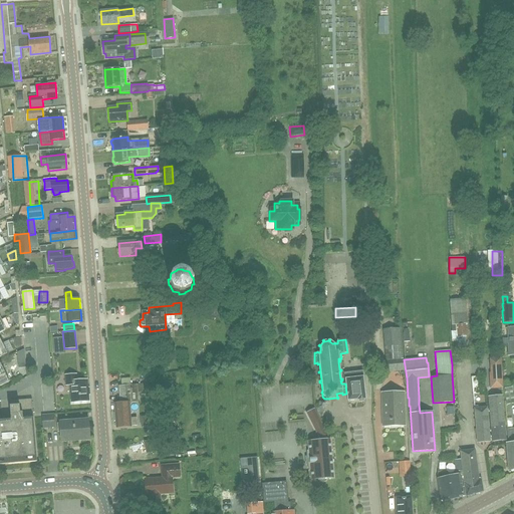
[(386,360),(387,371),(394,371),(403,370),(404,370),(404,359),(403,358),(393,359),(386,360)]
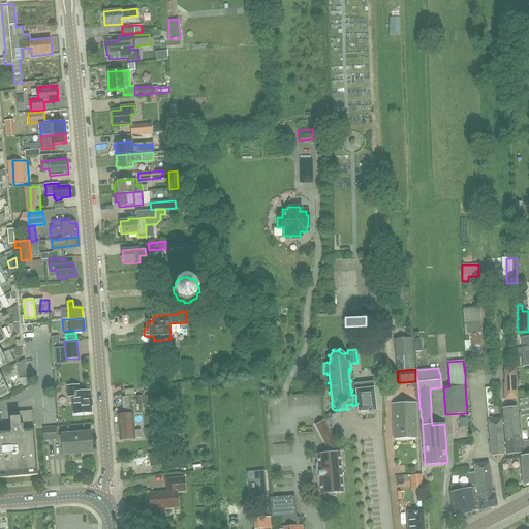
[(0,374),(0,397),(9,393),(0,374)]
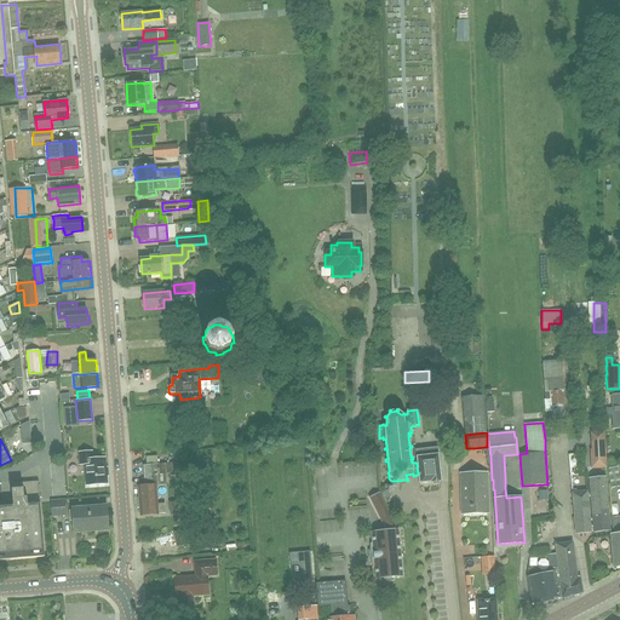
[(415,451),(417,463),(418,475),(419,483),(441,481),(437,448),(415,451)]
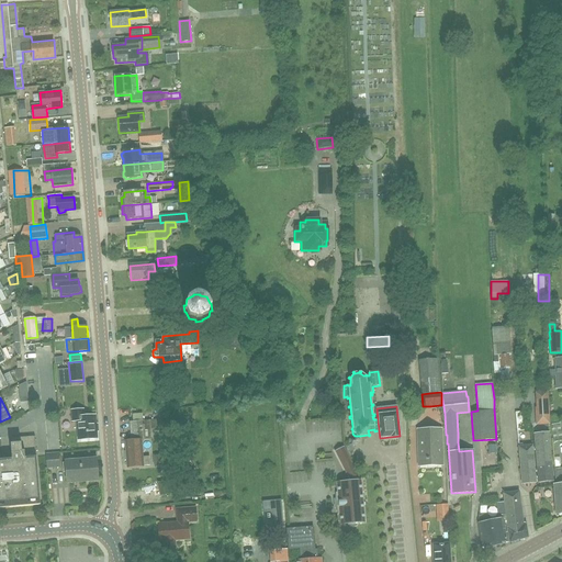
[(94,415),(83,416),(82,409),(71,409),(72,420),(78,420),(80,439),(97,438),(94,415)]
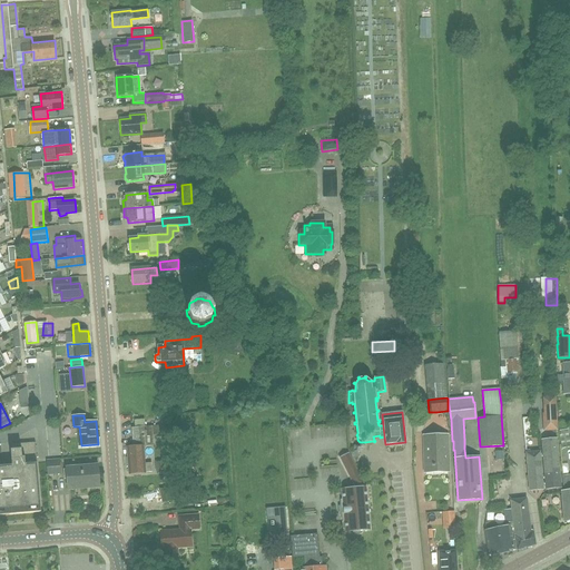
[(529,438),(537,438),(536,419),(528,419),(529,438)]
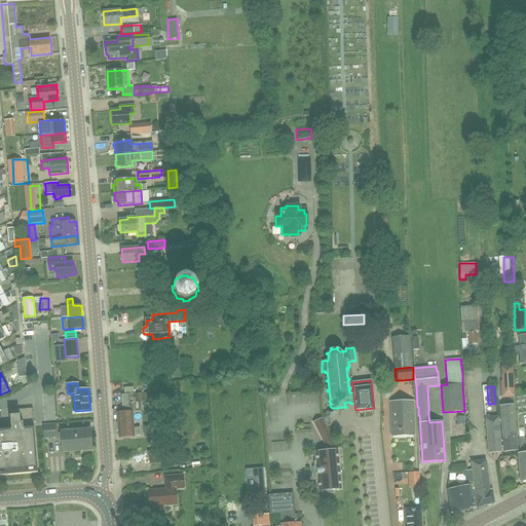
[(515,398),(514,386),(500,387),(501,398),(515,398)]
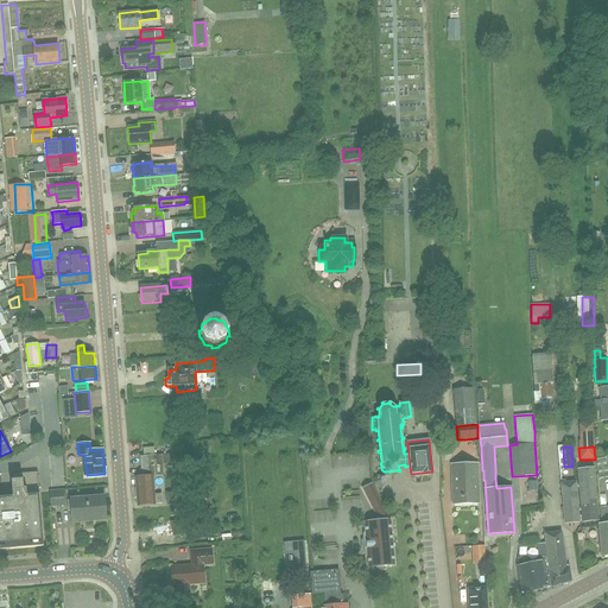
[(141,477),(135,477),(138,506),(156,505),(163,505),(162,495),(154,495),(153,476),(157,476),(157,475),(156,464),(163,464),(170,463),(169,454),(162,455),(154,455),(145,455),(140,456),(141,477)]
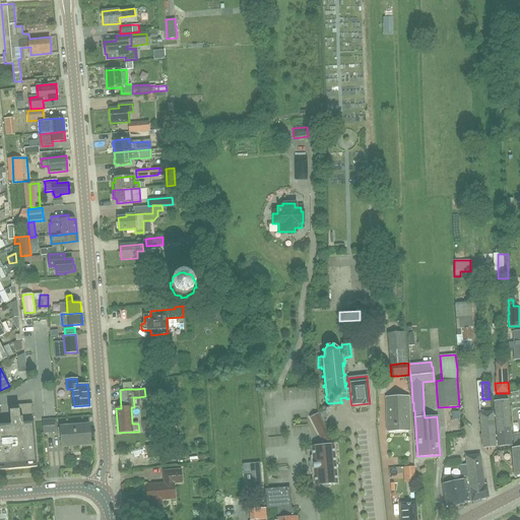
[(510,393),(513,409),(519,407),(519,406),(518,392),(510,393)]
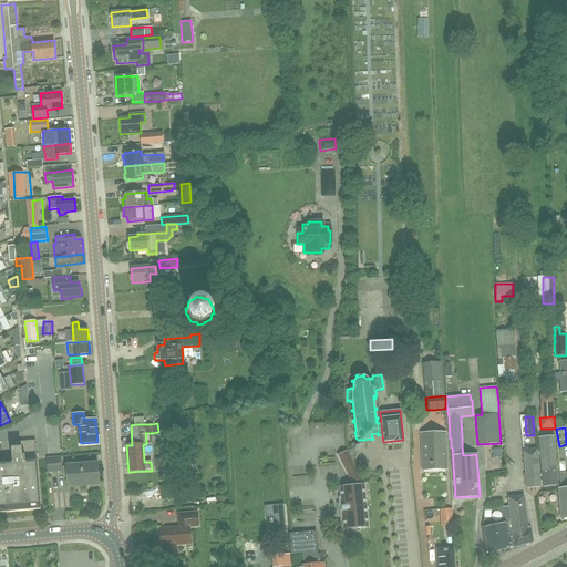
[(422,470),(446,468),(444,433),(421,433),(422,470)]
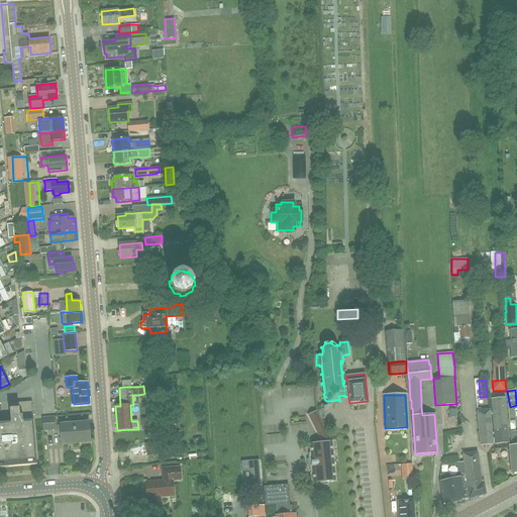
[(495,443),(509,441),(505,398),(491,399),(495,443)]
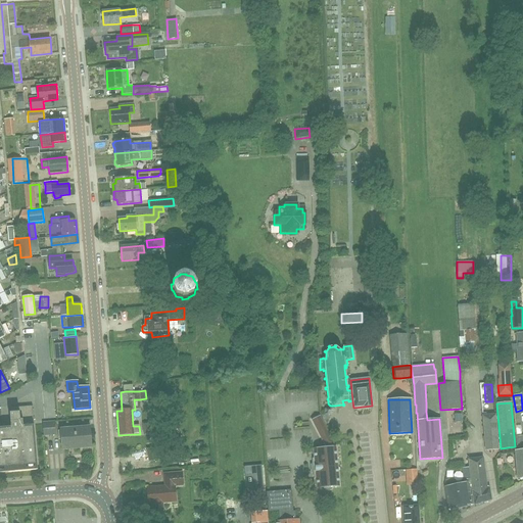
[(0,473),(38,470),(33,406),(9,408),(10,427),(0,427),(0,473)]
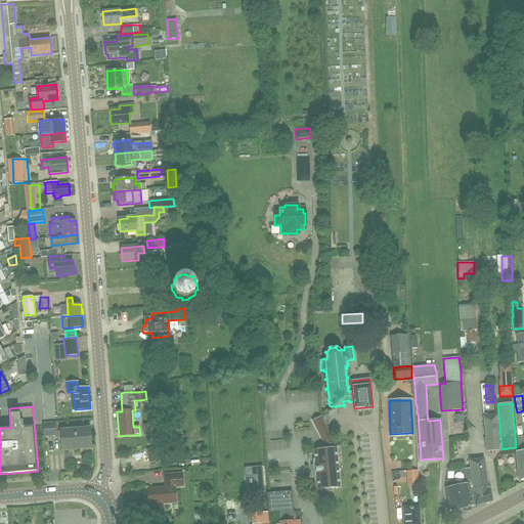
[(487,450),(499,449),(496,415),(484,416),(487,450)]
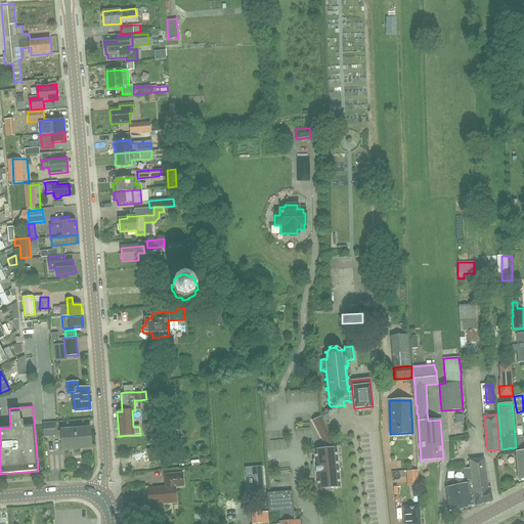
[(314,480),(316,480),(316,488),(324,488),(328,490),(331,490),(334,487),(340,487),(337,447),(336,447),(319,417),(312,421),(326,448),(313,450),(314,459),(312,460),(314,480)]
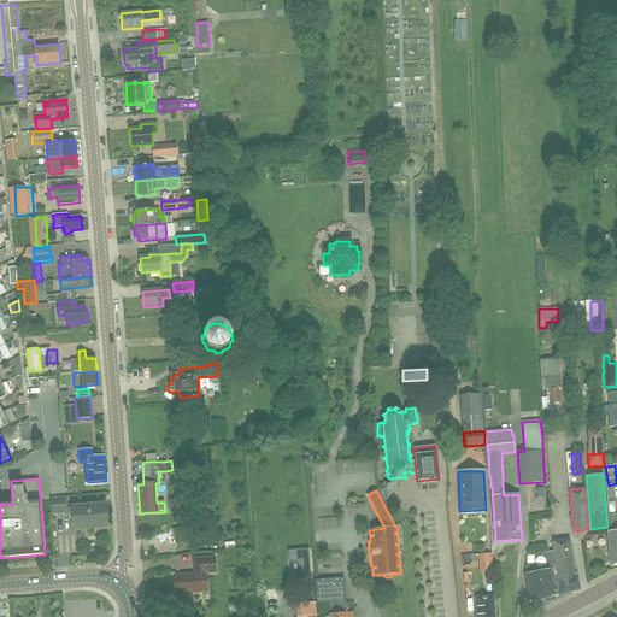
[(50,499),(52,513),(62,512),(62,510),(66,510),(65,498),(50,499)]
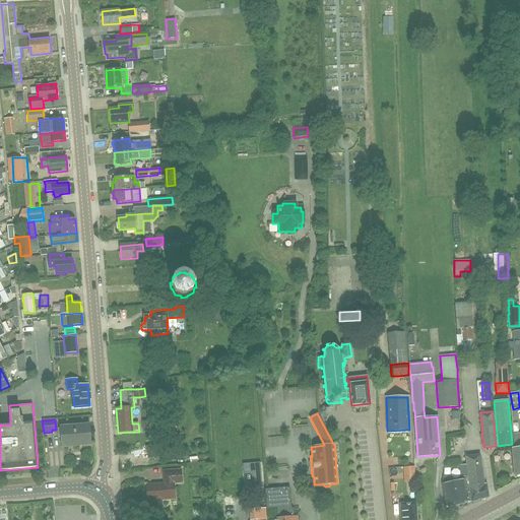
[(151,420),(141,421),(142,431),(152,430),(151,420)]
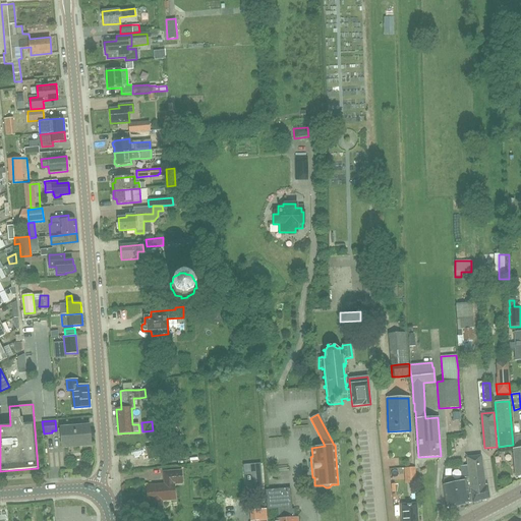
[(62,448),(76,447),(92,445),(90,425),(60,427),(62,448)]
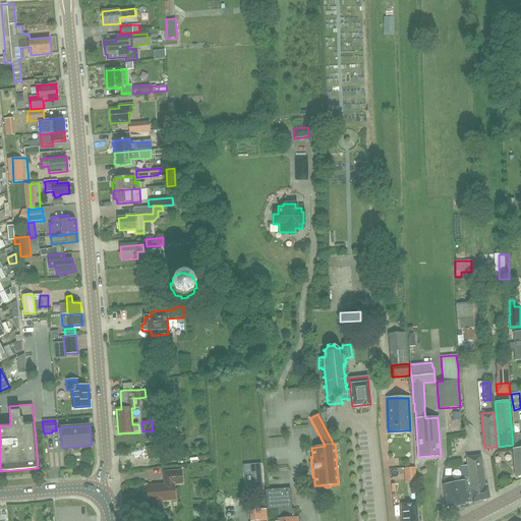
[(159,442),(159,445),(146,447),(148,459),(161,457),(160,448),(165,447),(164,441),(159,442)]
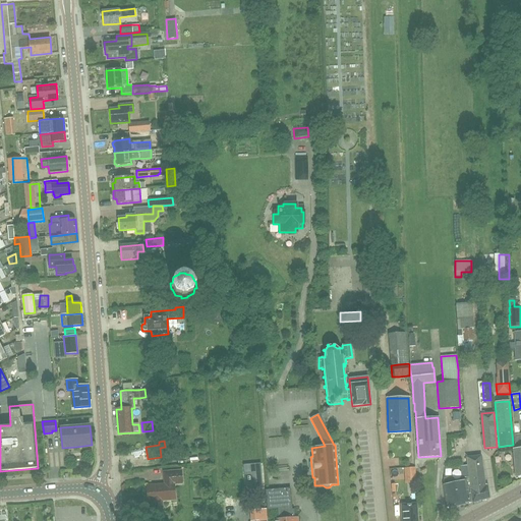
[(466,457),(469,477),(472,502),(473,502),(473,503),(489,499),(487,485),(485,485),(481,455),(466,457)]
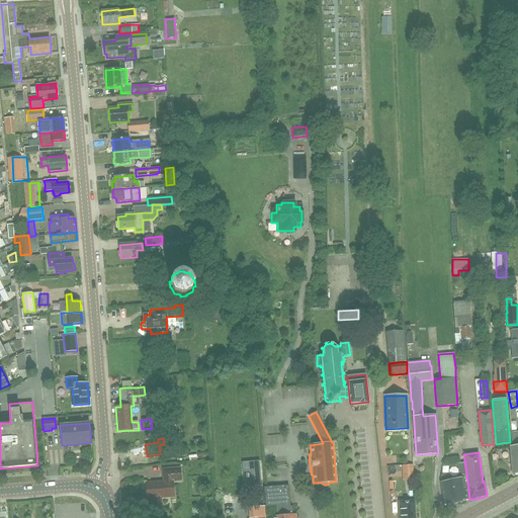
[(242,471),(243,471),(251,471),(252,480),(252,487),(261,486),(259,460),(242,462),(242,471)]
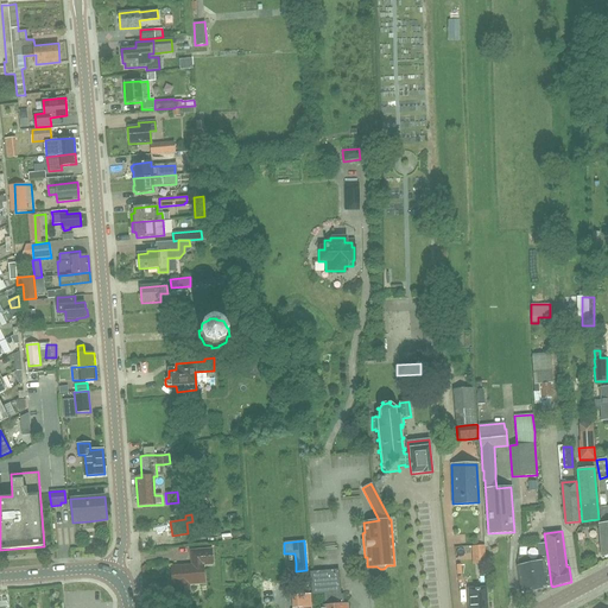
[(472,546),(472,558),(486,557),(485,545),(472,546)]
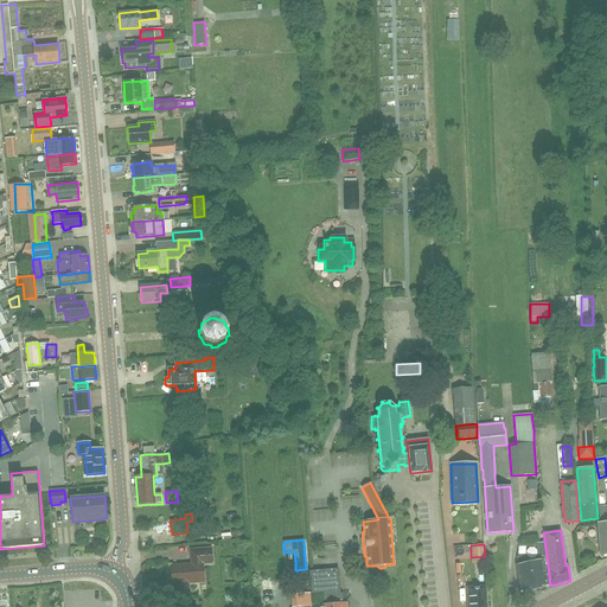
[(191,550),(191,564),(171,566),(172,586),(177,586),(178,600),(190,599),(189,583),(204,582),(203,564),(212,563),(211,549),(191,550)]
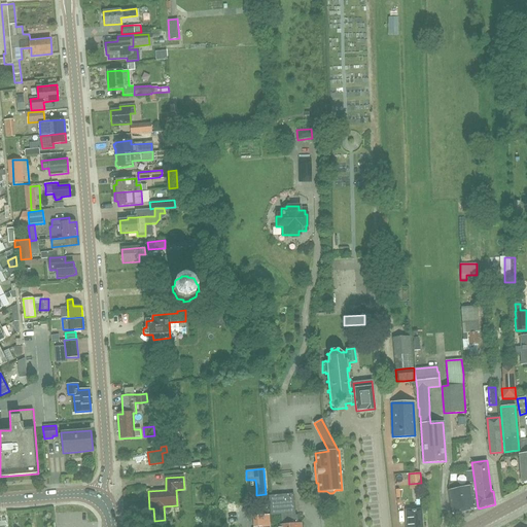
[(471,486),(459,488),(448,490),(451,514),(476,510),(475,508),(478,507),(475,483),(470,484),(471,486)]
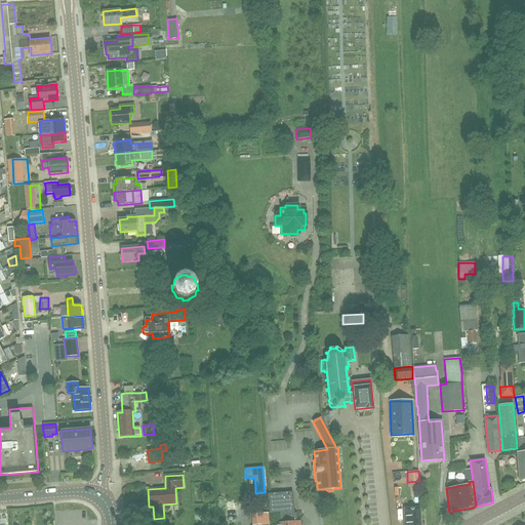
[(276,524),(298,524),(299,522),(296,522),(296,513),(294,513),(292,491),(268,494),(269,514),(280,513),(281,523),(276,524)]
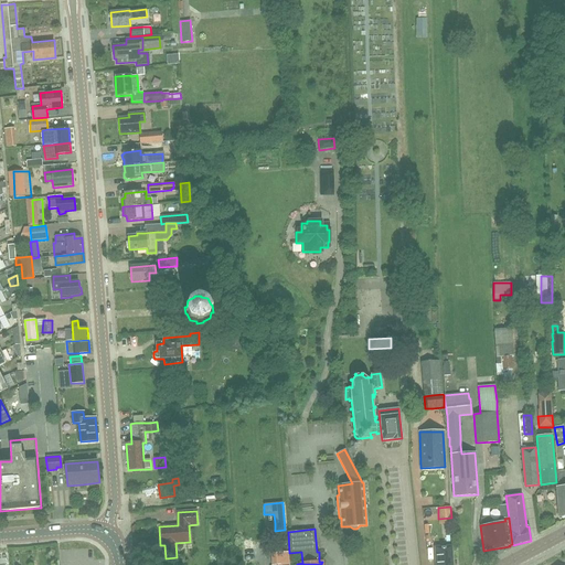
[(435,547),(435,564),(452,564),(451,545),(435,547)]
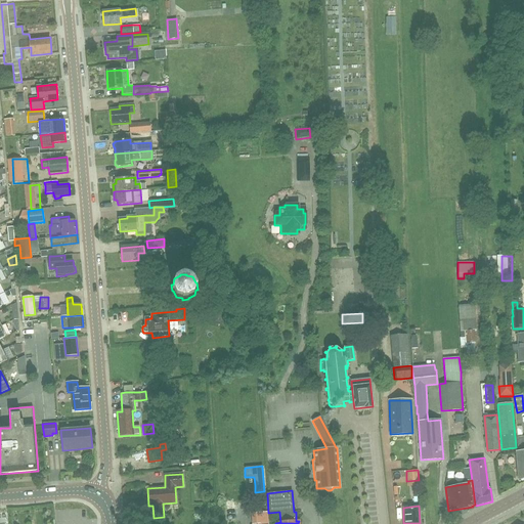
[(268,523),(268,512),(262,513),(251,513),(251,523),(268,523)]
